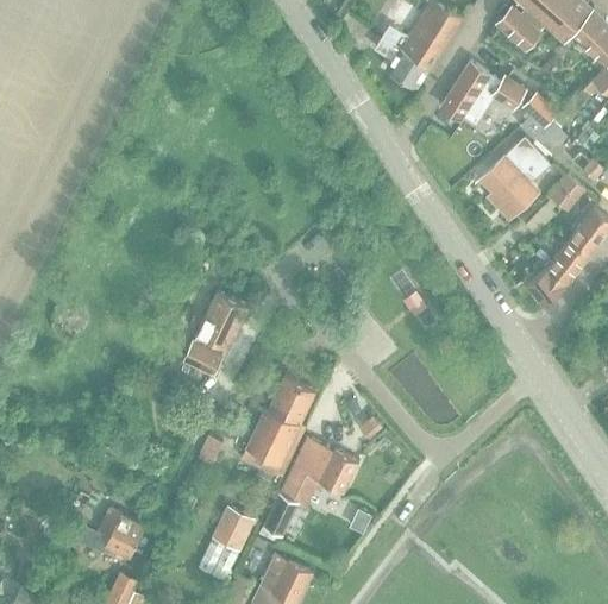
[(384,70),(417,89),(462,17),(434,0),(430,0),(407,38),(388,26),(374,50),(390,61),(384,70)]
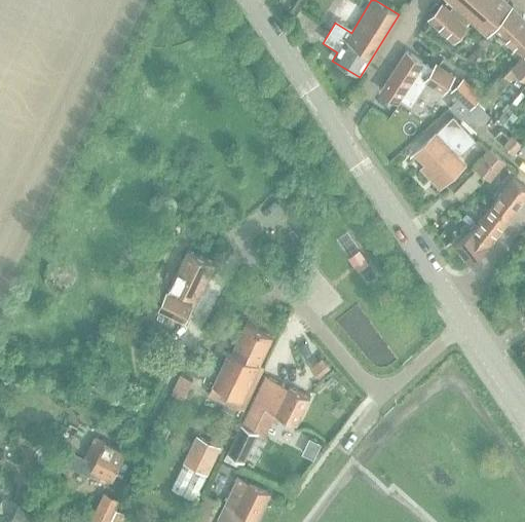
[(503,37),(523,17),(515,8),(513,7),(512,7),(503,0),(447,0),(481,31),(488,38),(496,31),(503,37)]
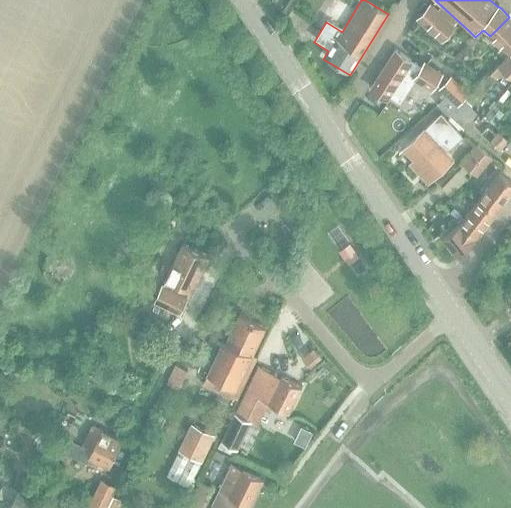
[(417,20),(440,42),(454,27),(430,6),(417,20)]
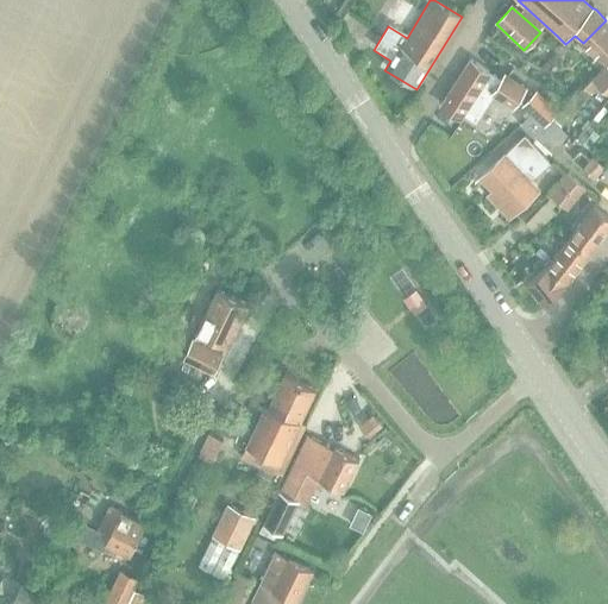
[(607,65),(607,63),(607,21),(606,20),(583,43),(584,44),(599,57),(591,64),(600,71),(606,64),(607,65)]
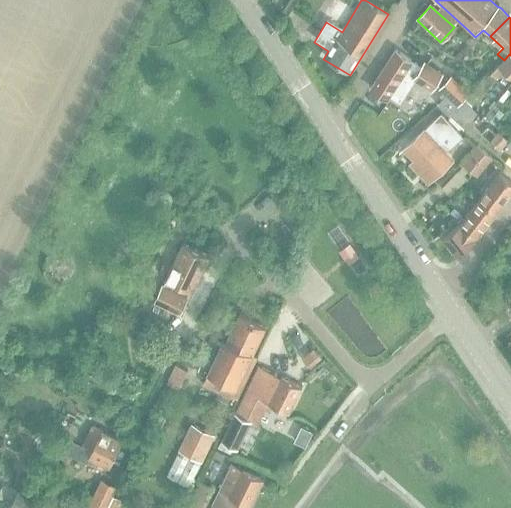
[(395,53),(371,90),(387,101),(389,98),(399,105),(414,82),(413,81),(421,69),(395,53)]
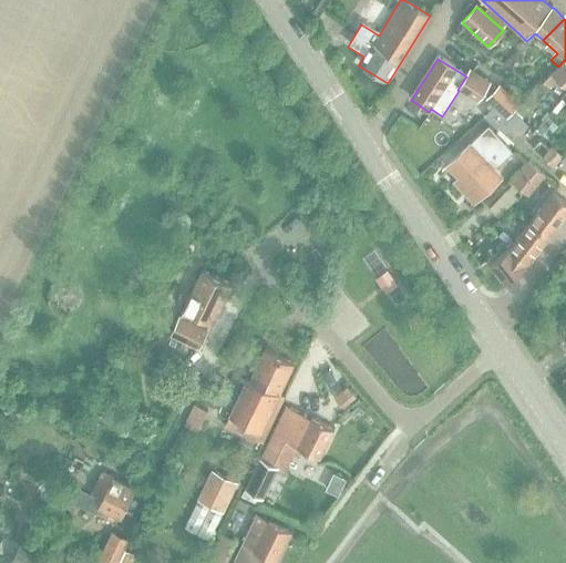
[(565,85),(565,59),(565,61),(564,60),(558,67),(542,84),(497,133),(512,146),(528,128),(522,121),(547,90),(557,79),(565,85)]
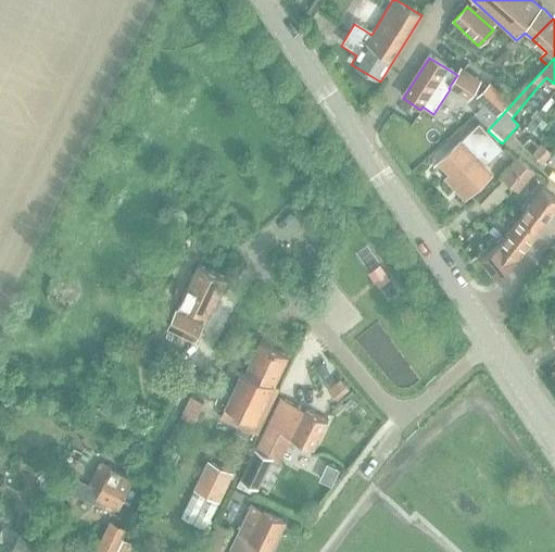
[(457,75),(449,88),(450,89),(468,102),(480,84),(479,82),(461,70),(457,75)]
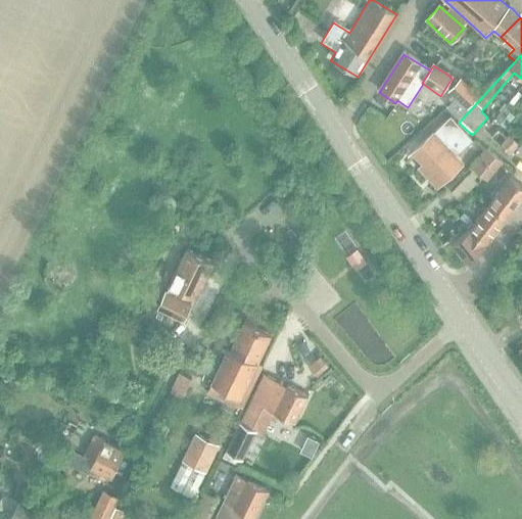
[(448,94),(468,110),(480,98),(461,81),(448,94)]
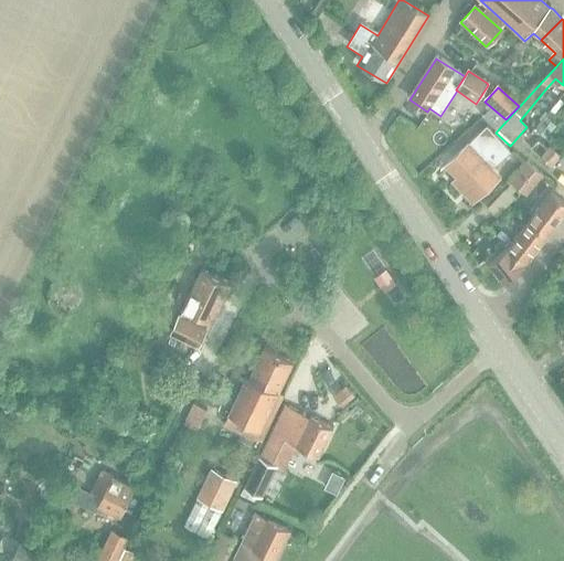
[(529,139),(557,156),(563,145),(536,128),(529,139)]
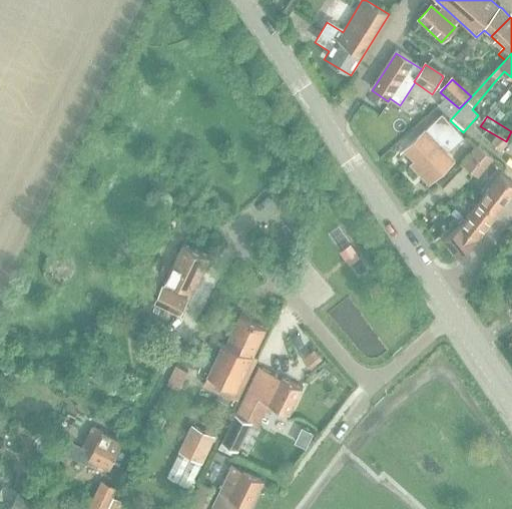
[(441,117),(405,150),(433,180),(451,163),(444,155),(462,139),(441,117)]
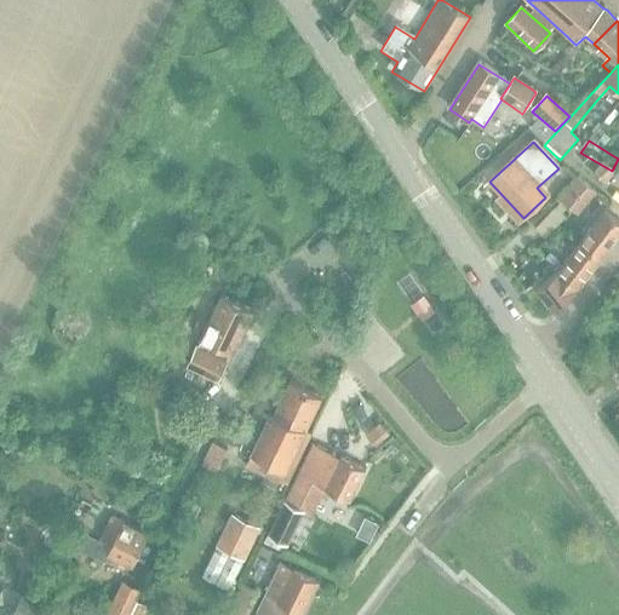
[(577,197),(585,187),(577,179),(567,190),(577,197)]
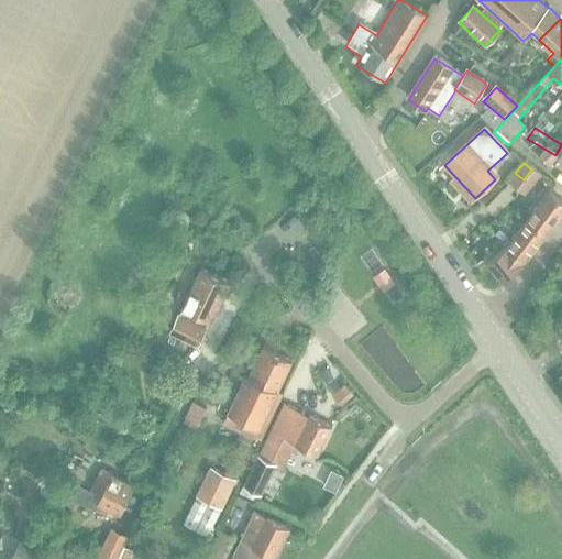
[(524,179),(531,186),(539,176),(531,170),(524,179)]
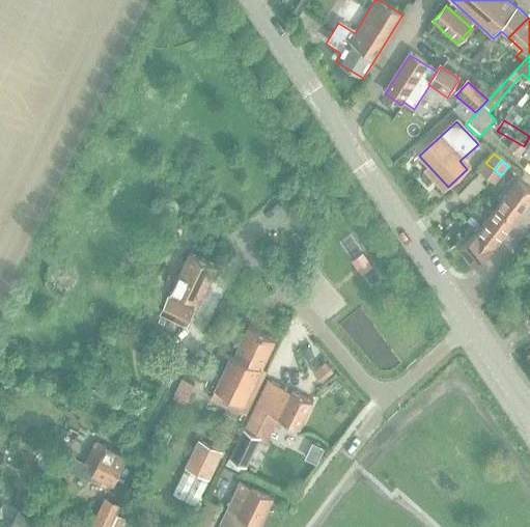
[(481,185),(486,178),(494,169),(485,163),(478,172),(479,173),(456,198),(466,206),(484,188),(481,185)]
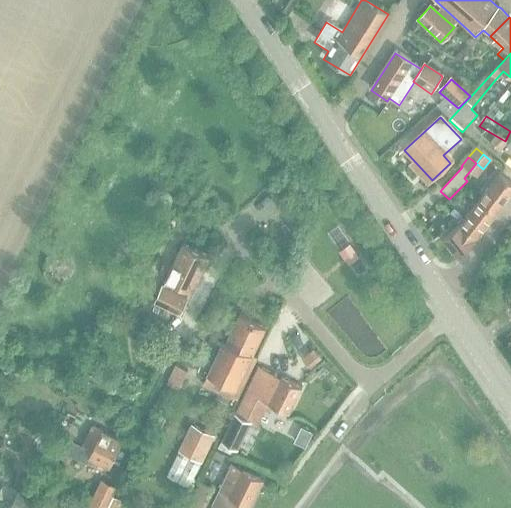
[(476,178),(483,169),(476,163),(469,172),(476,178)]
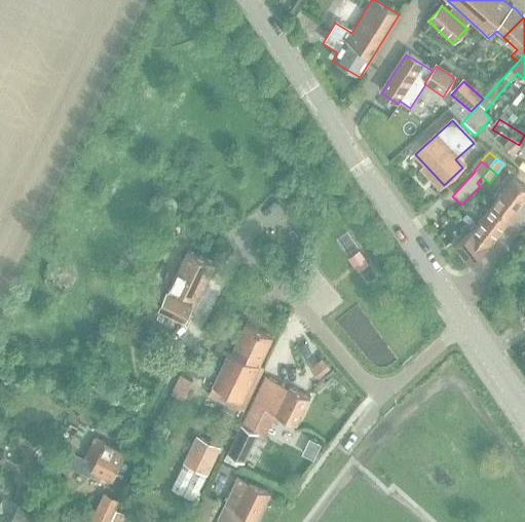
[(492,206),(510,219),(524,198),(524,188),(512,179),(492,206)]
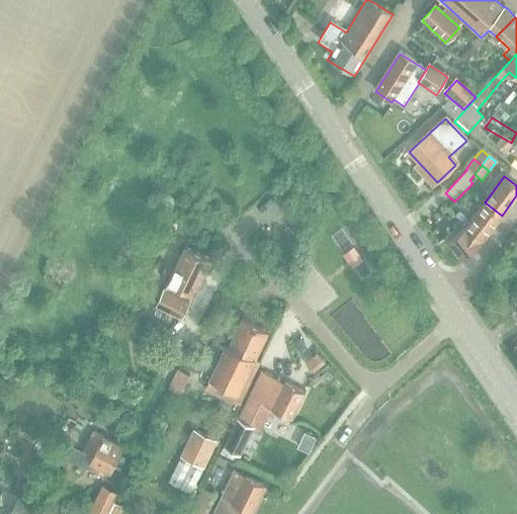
[(482,242),(502,216),(485,202),(464,229),(482,242)]
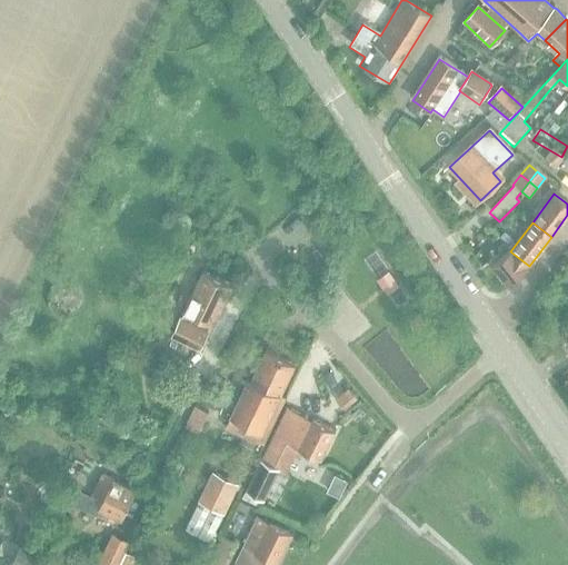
[(505,285),(529,266),(510,251),(490,267),(505,285)]
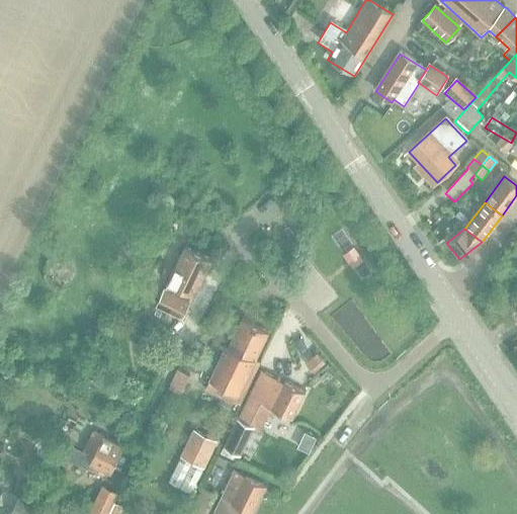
[(164,291),(156,307),(180,319),(181,317),(180,316),(184,307),(186,308),(188,303),(187,303),(190,296),(193,297),(200,282),(210,261),(184,248),(174,269),(167,285),(168,285),(165,291),(164,291)]
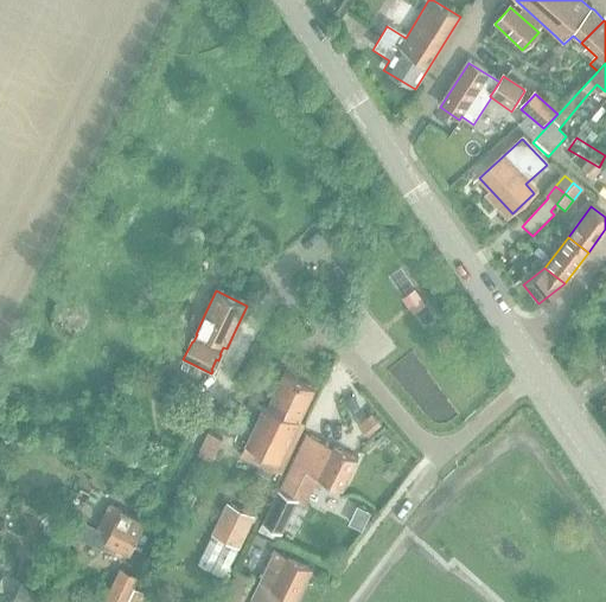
[(305,427),(298,424),(313,391),(282,377),(268,408),(265,405),(238,458),(280,478),(305,427)]
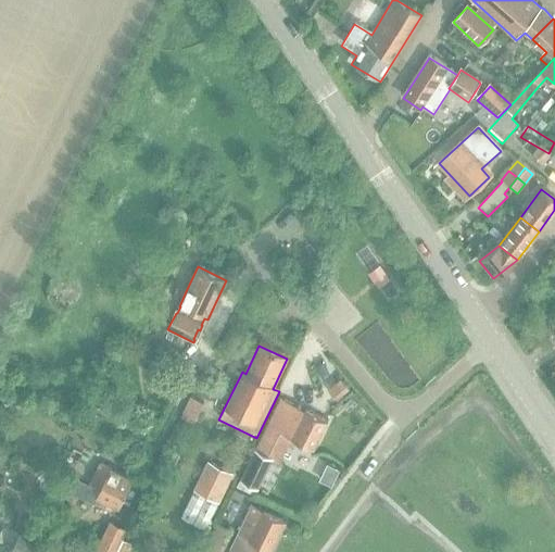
[(159,392),(171,398),(184,373),(159,360),(152,373),(165,379),(159,392)]
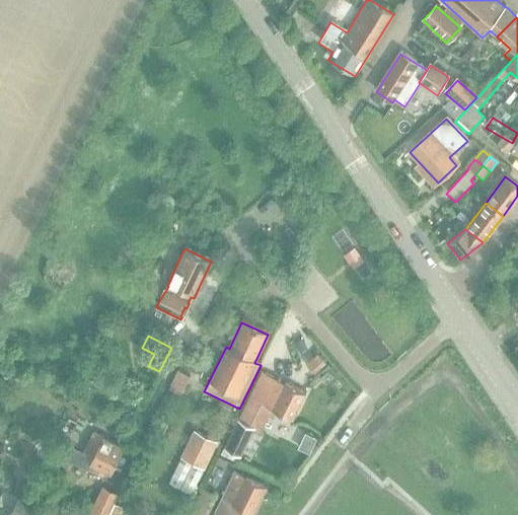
[(170,385),(179,389),(186,376),(176,372),(170,385)]
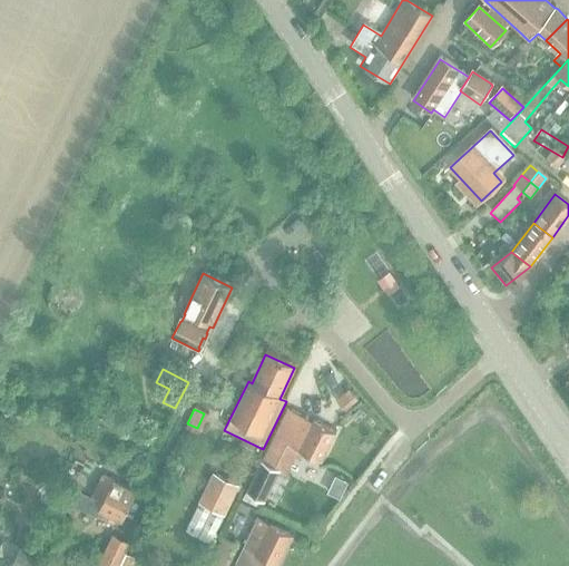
[(261,464),(246,494),(263,503),(277,472),(290,447),(304,455),(320,462),(334,432),(303,417),(287,409),(261,464)]
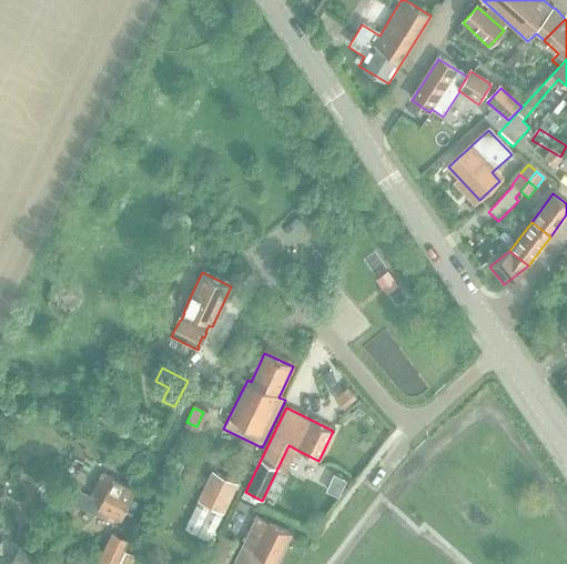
[(212,474),(199,503),(223,515),(238,486),(212,474)]
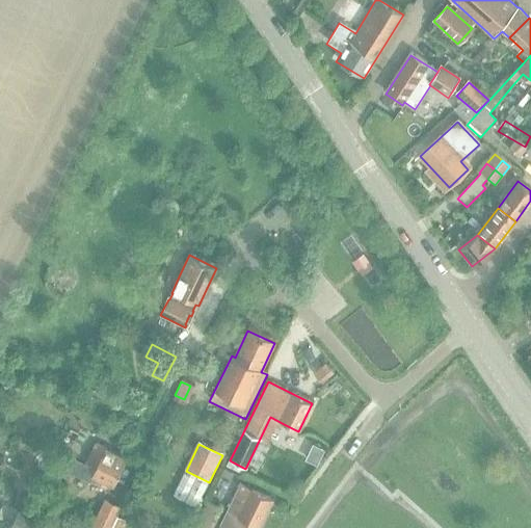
[(93,478),(113,487),(126,460),(95,446),(83,469),(55,456),(47,474),(58,479),(62,472),(89,485),(93,478)]
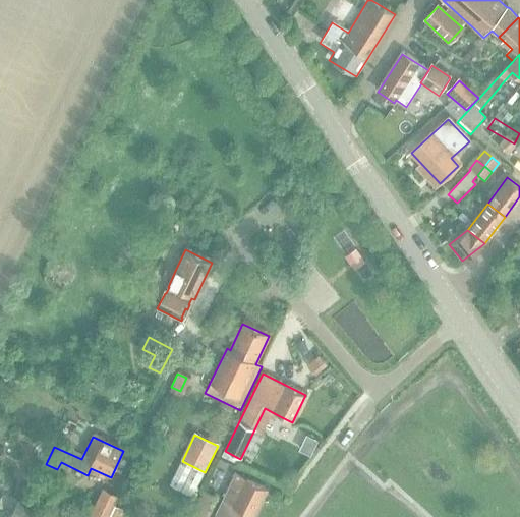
[(223,503),(216,516),(254,516),(266,491),(236,475),(223,503)]
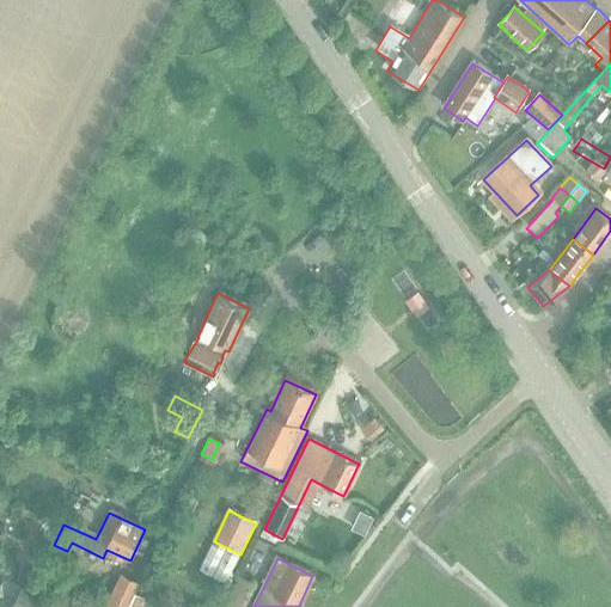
[(128,606),(138,587),(120,578),(107,606),(128,606)]
